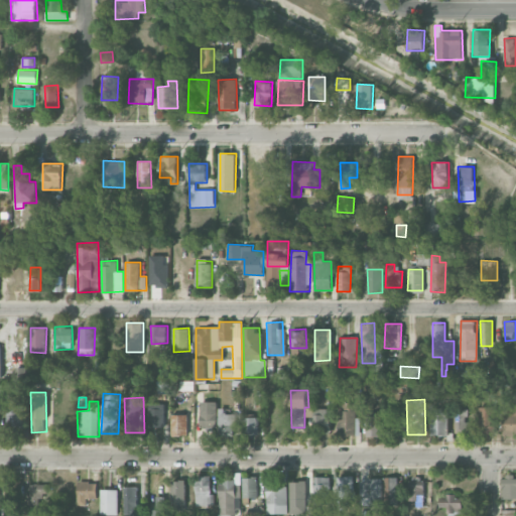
[(217,427),(218,402),(201,401),(201,427),(217,427)]
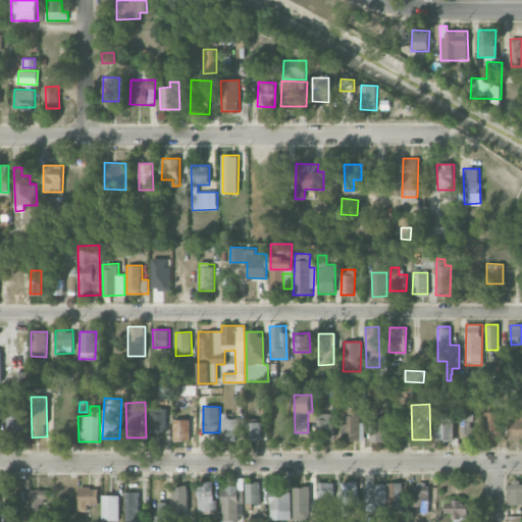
[(364,439),(364,422),(360,422),(360,406),(342,407),(343,440),(364,439)]
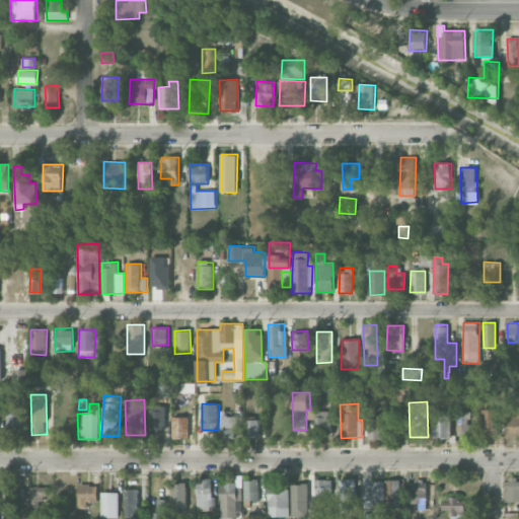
[(149,429),(164,429),(164,406),(150,405),(149,429)]
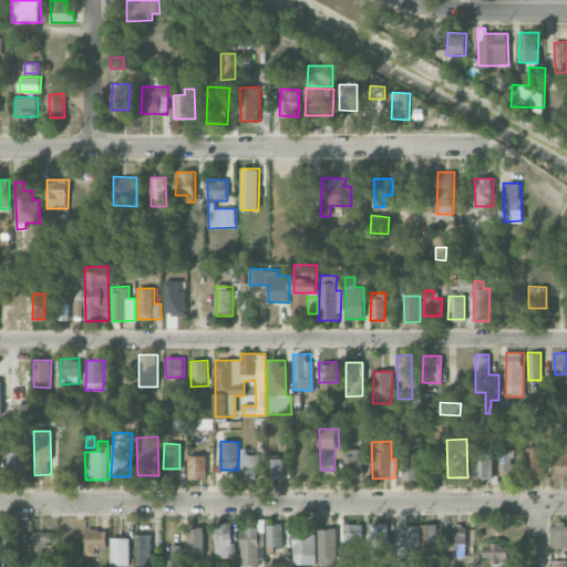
[(566,446),(553,446),(553,477),(566,477),(566,446)]
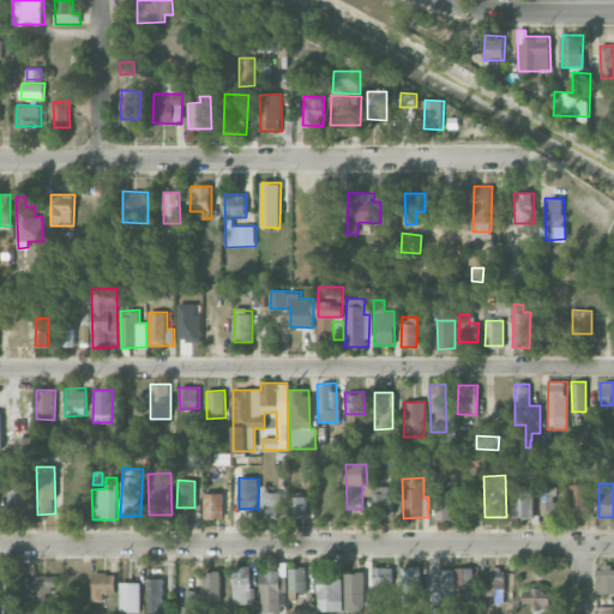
[(571,516),(590,516),(590,485),(570,485),(571,516)]
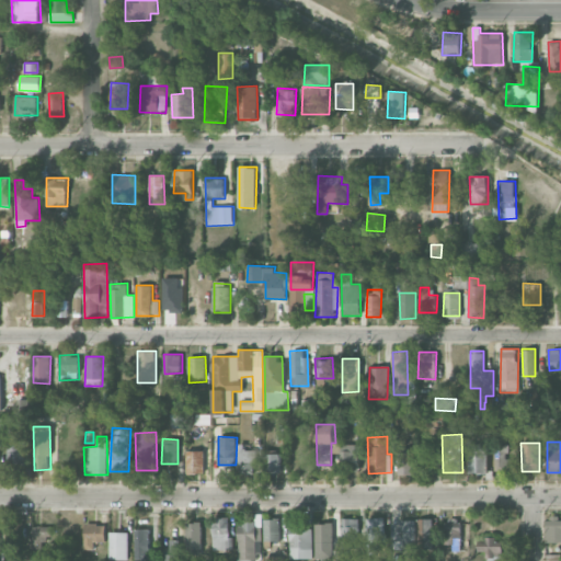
[(25,469),(24,444),(8,444),(9,469),(25,469)]
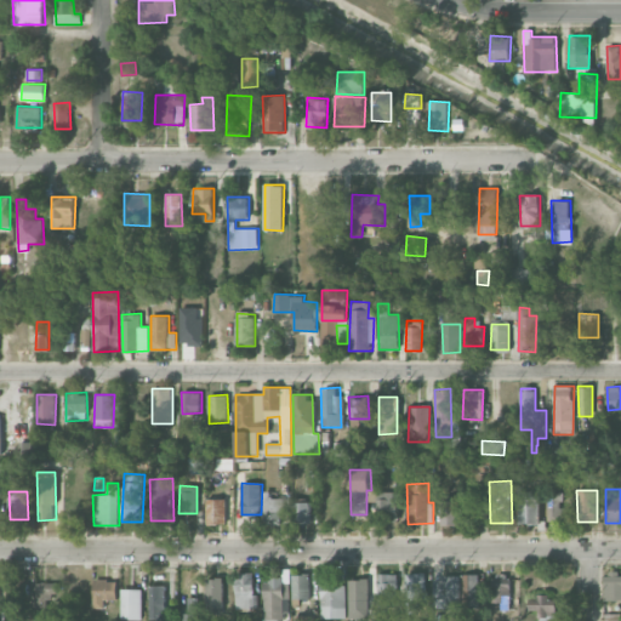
[(263,524),(283,524),(283,497),(271,497),(271,491),(265,491),(263,524)]
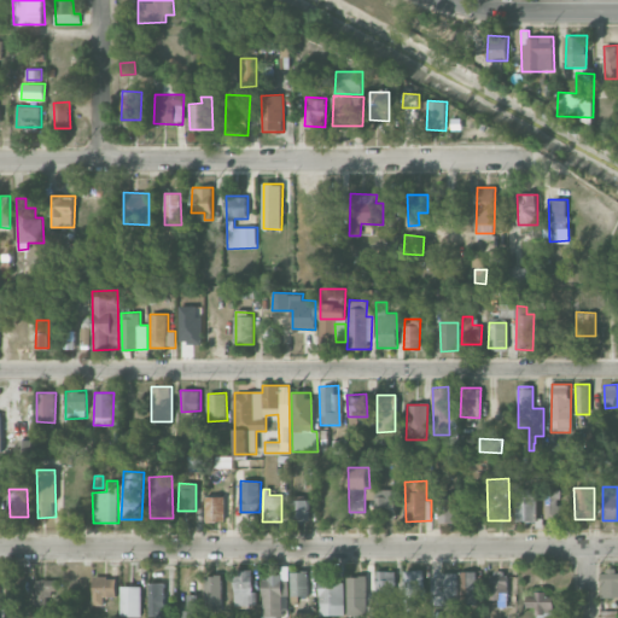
[(395,490),(375,489),(374,518),(395,518),(395,490)]
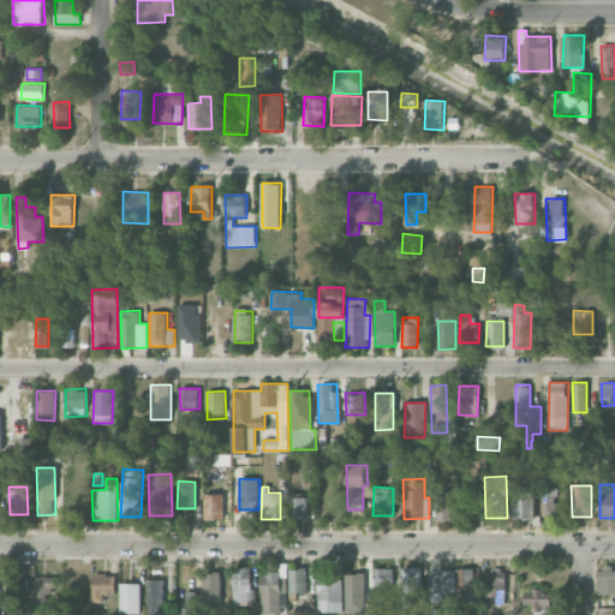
[(514,518),(529,518),(529,487),(514,487),(514,518)]
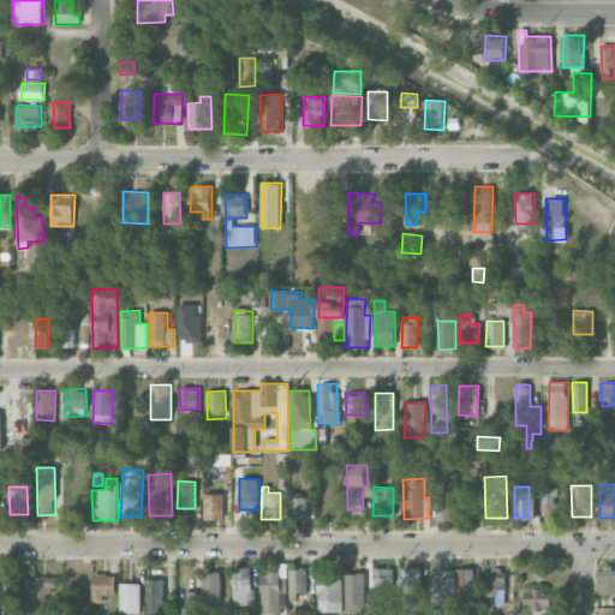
[(562,512),(556,487),(541,490),(547,515),(562,512)]
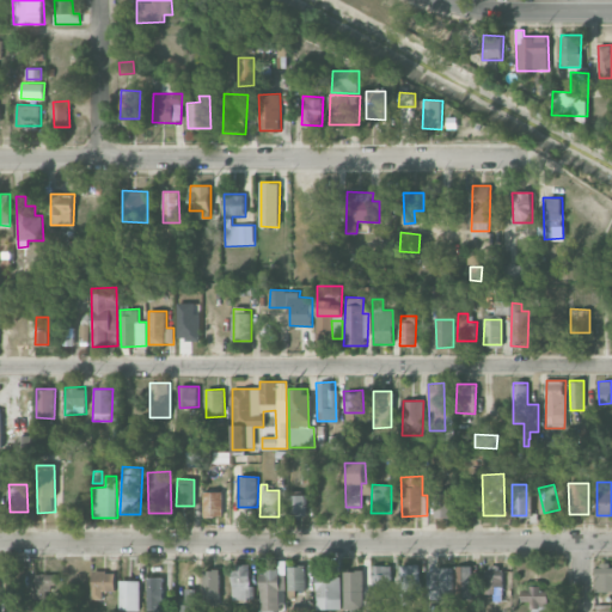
[(434,516),(453,516),(453,490),(434,489),(434,516)]
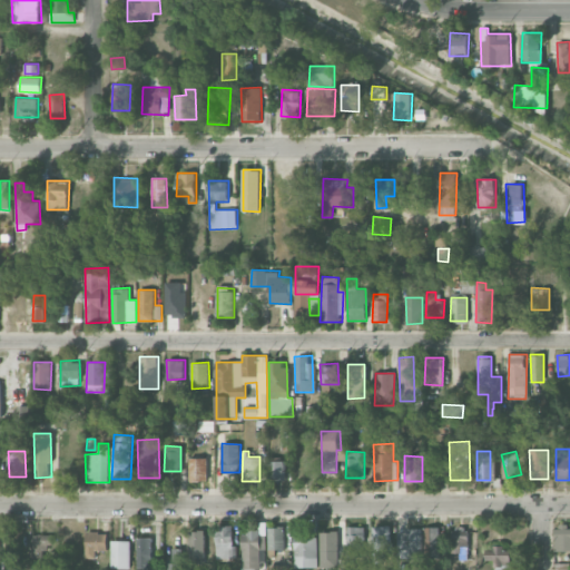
[(207,458),(190,458),(190,481),(208,481),(207,458)]
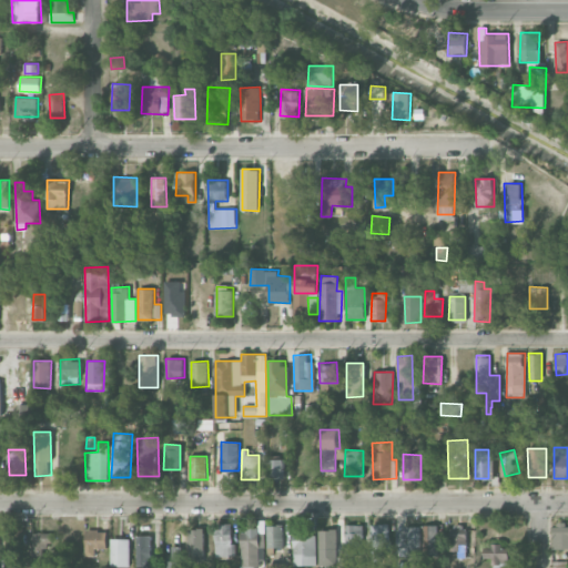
[(267,477),(284,478),(285,459),(269,458),(267,477)]
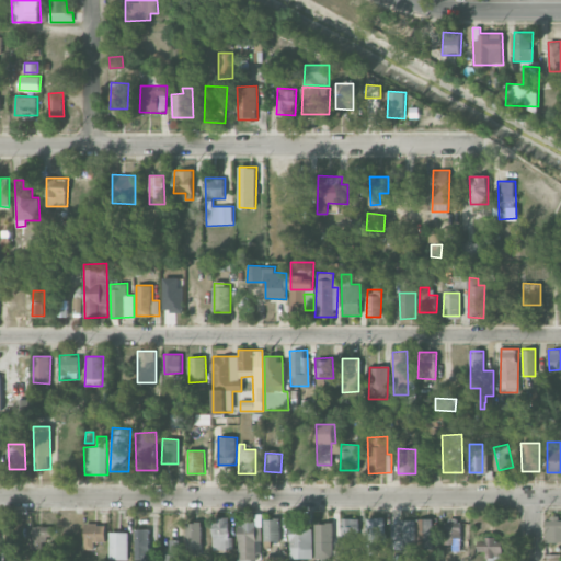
[(240,560),(261,559),(260,513),(255,514),(255,522),(239,523),(240,560)]
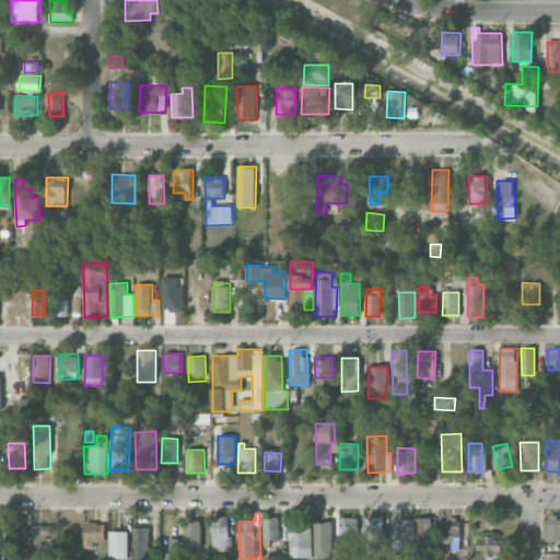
[(230,516),(212,516),(212,549),(231,549),(230,516)]
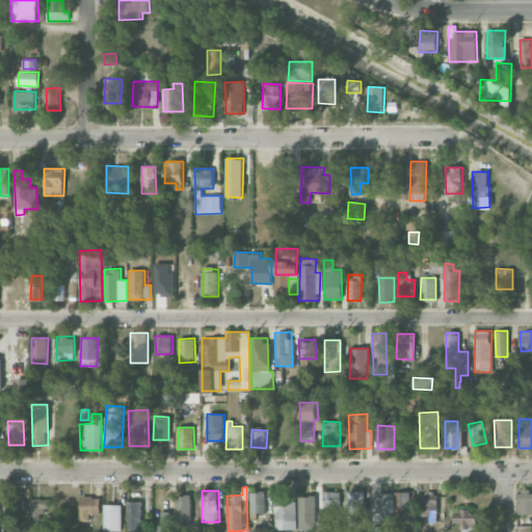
[(363,490),(347,491),(348,525),(364,525),(363,490)]
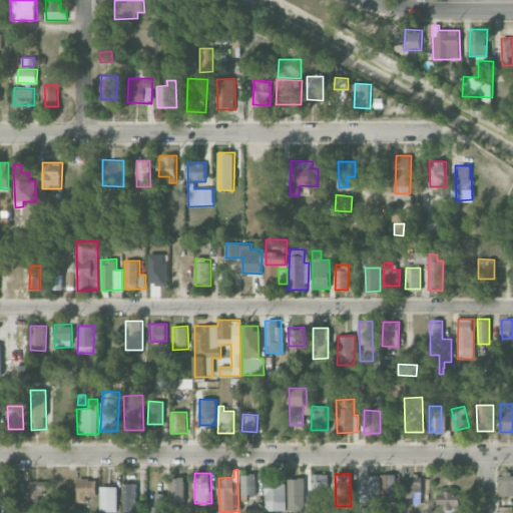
[(512,473),(500,474),(500,496),(512,496),(512,473)]
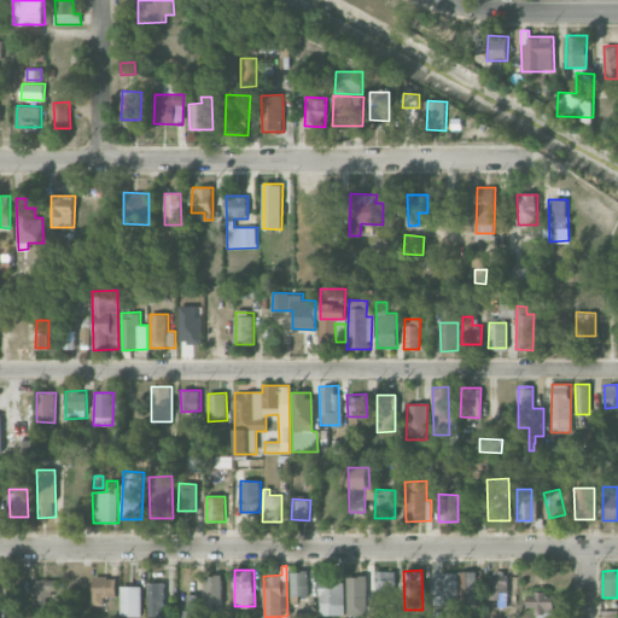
[(291,571),(291,596),(309,595),(308,571),(291,571)]
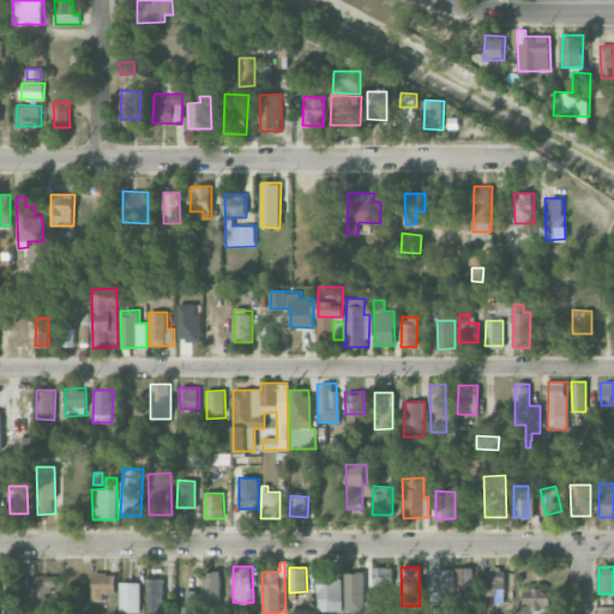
[(374,599),(391,599),(392,567),(374,567),(374,599)]
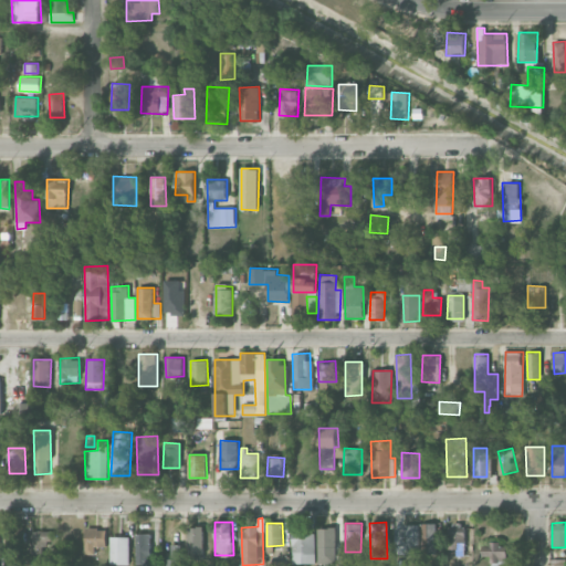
[(423,554),(438,553),(438,523),(422,523),(423,554)]
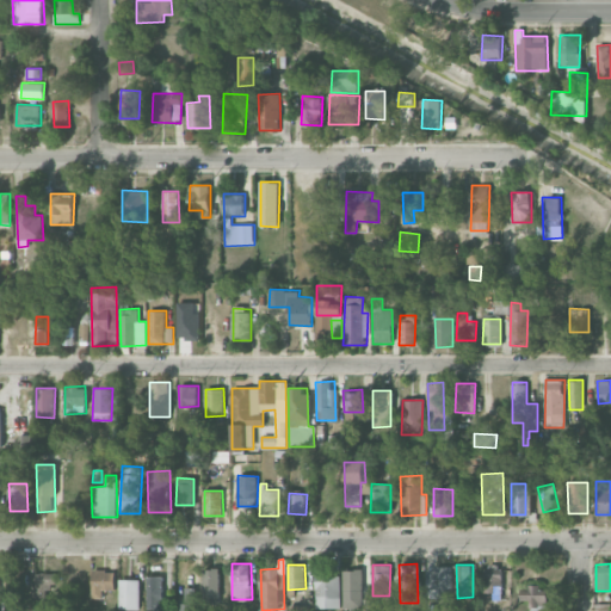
[(500,565),(486,565),(485,593),(500,593),(500,565)]
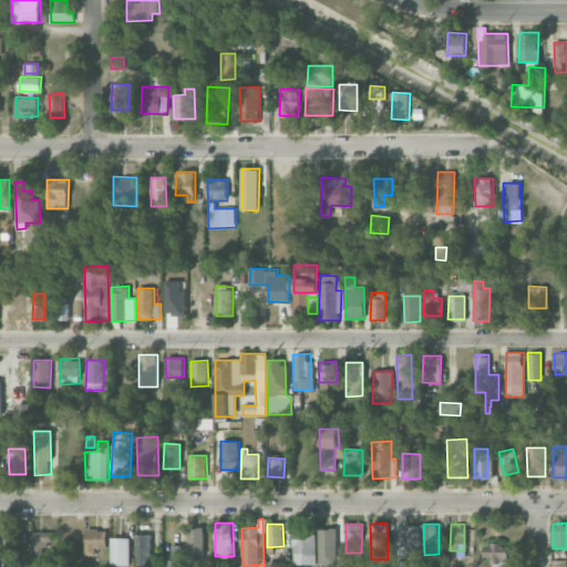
[(397,526),(397,555),(420,556),(421,527),(397,526)]
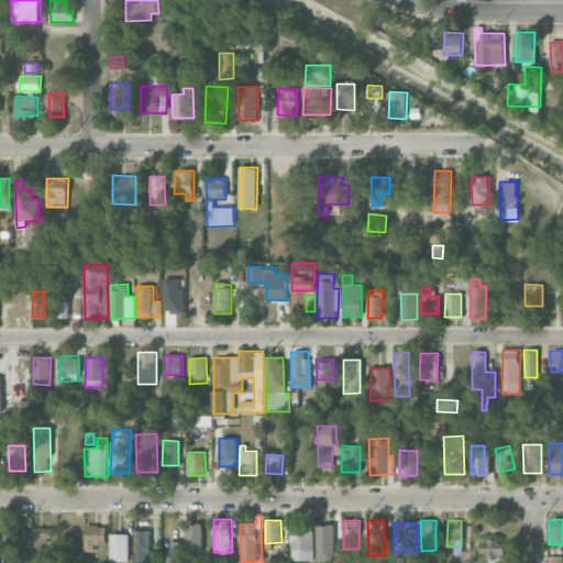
[(202,556),(202,523),(187,523),(187,556),(202,556)]
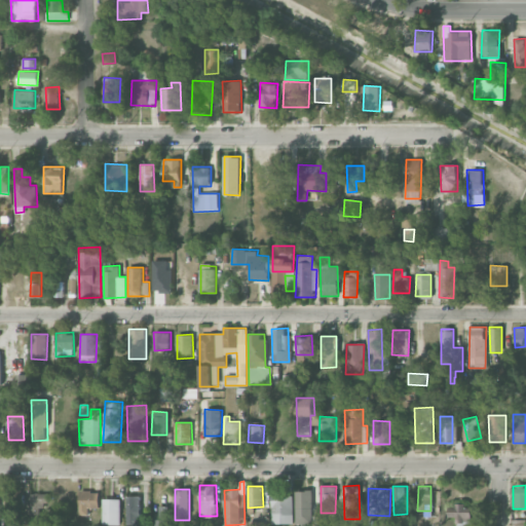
[(296,524),(312,524),(312,490),(295,490),(296,524)]
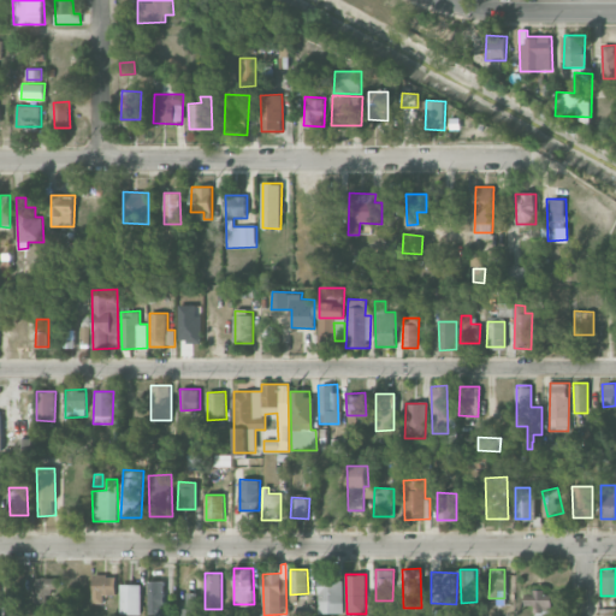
[(94,603),(108,603),(107,594),(116,594),(116,575),(93,575),(94,603)]
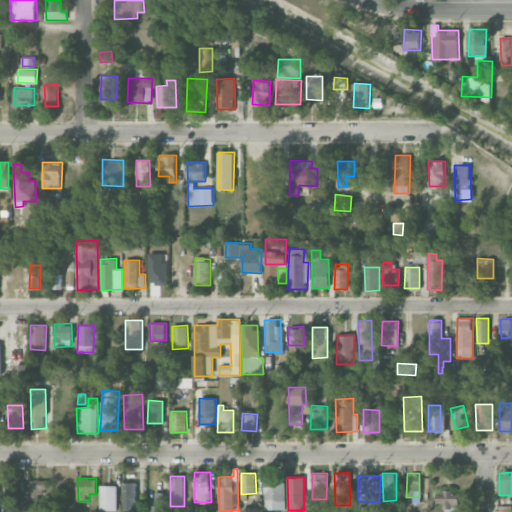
[(6,480),(7,509),(18,508),(18,480),(6,480)]
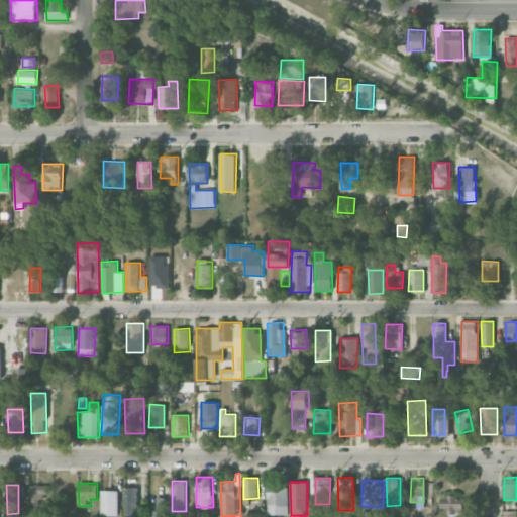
[(47,506),(47,485),(30,485),(30,505),(47,506)]
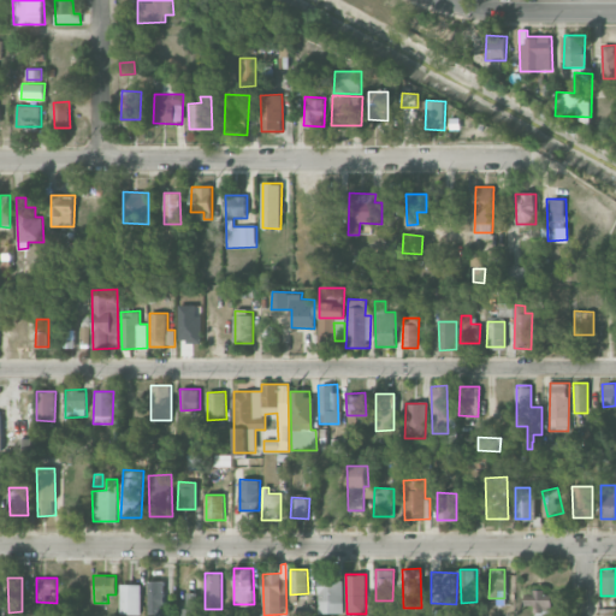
[(343,579),(318,580),(319,614),(344,614),(343,579)]
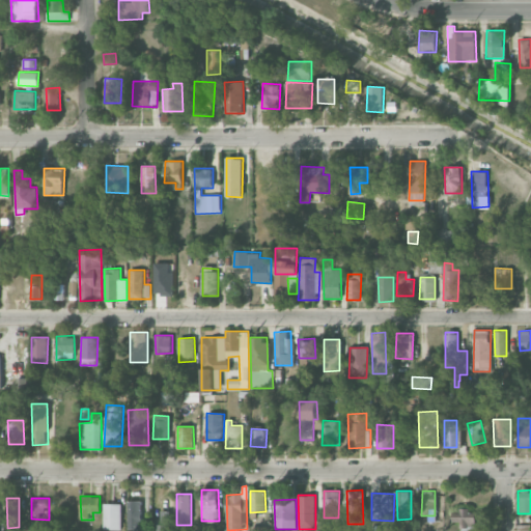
[(142,500),(128,501),(129,529),(142,529),(142,500)]
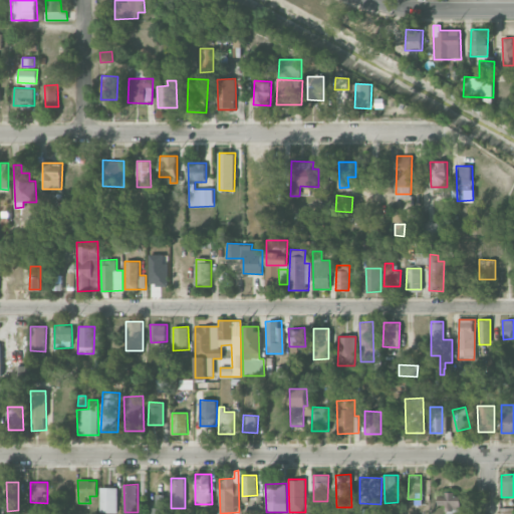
[(118,488),(100,487),(100,512),(117,513),(118,488)]
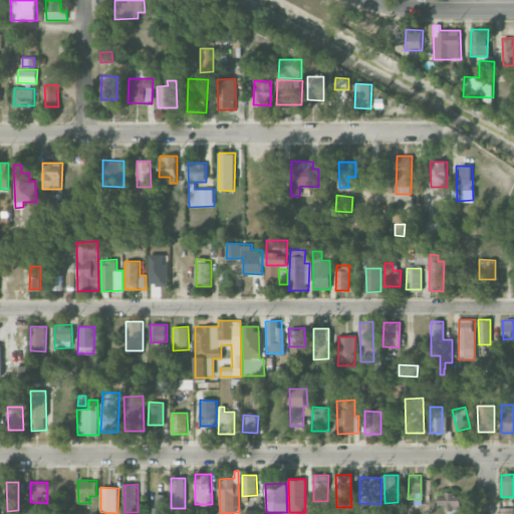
[(148,513),(164,513),(165,495),(156,494),(156,507),(149,507),(148,513)]
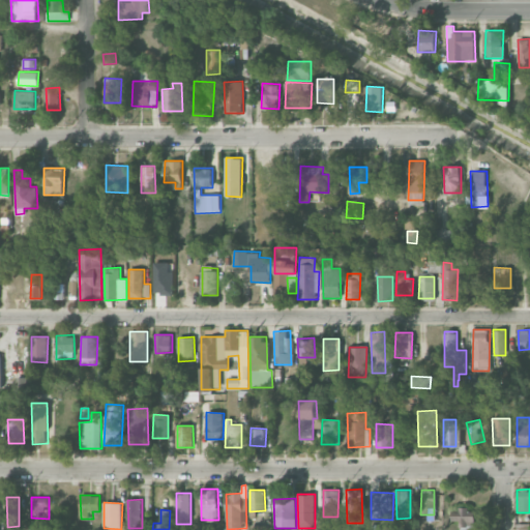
[(478,529),(479,527),(474,528),(474,509),(452,509),(452,524),(462,524),(462,529),(478,529)]
